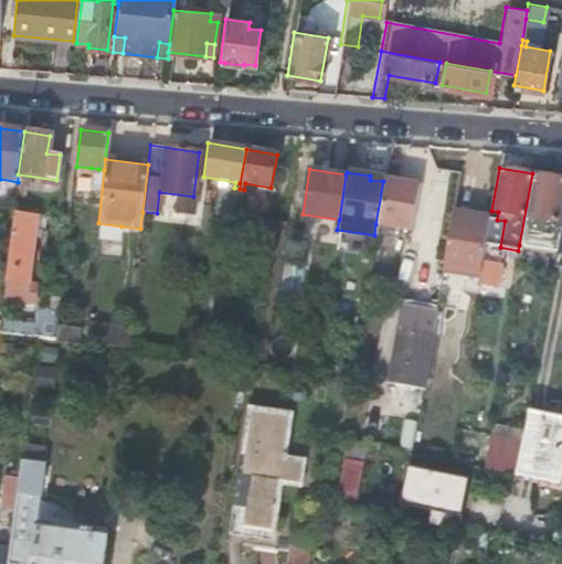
[(561,179),(532,173),(519,245),(554,252),(560,223),(557,222),(557,217),(561,187),(561,179)]
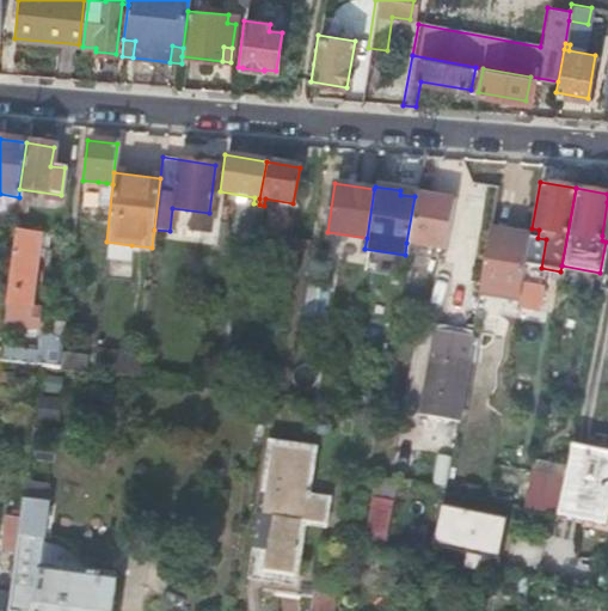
[(450,196),(416,190),(415,196),(406,243),(442,249),(450,196)]
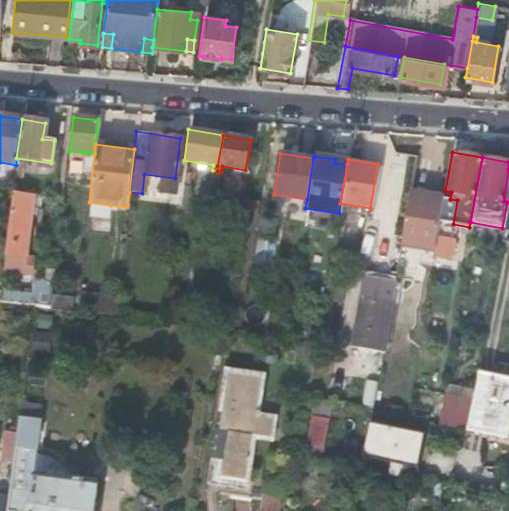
[(188,186),(185,206),(197,207),(199,188),(188,186)]
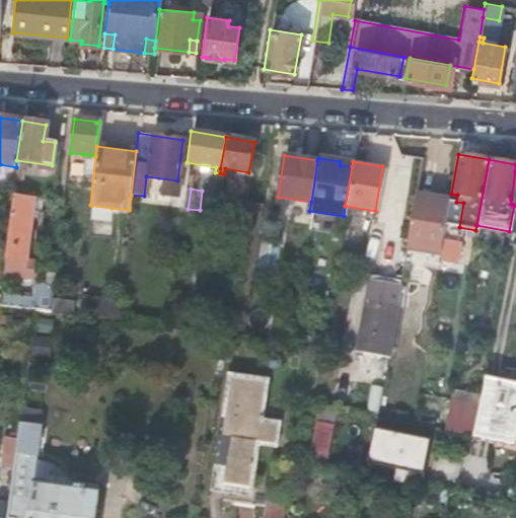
[(417,194),(409,245),(440,250),(441,240),(448,199),(417,194)]
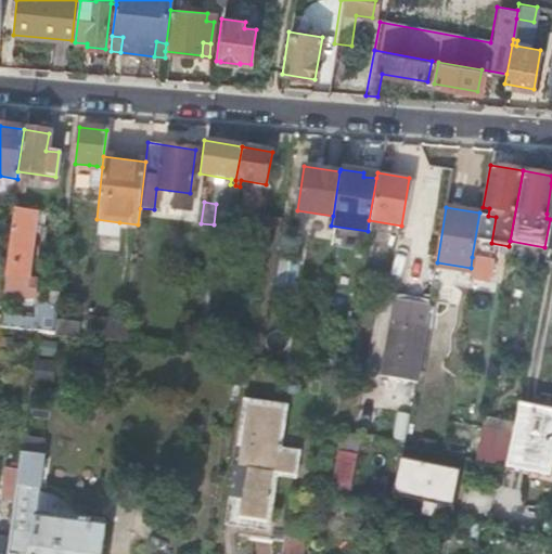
[(248,214),(246,230),(267,234),(270,218),(248,214)]
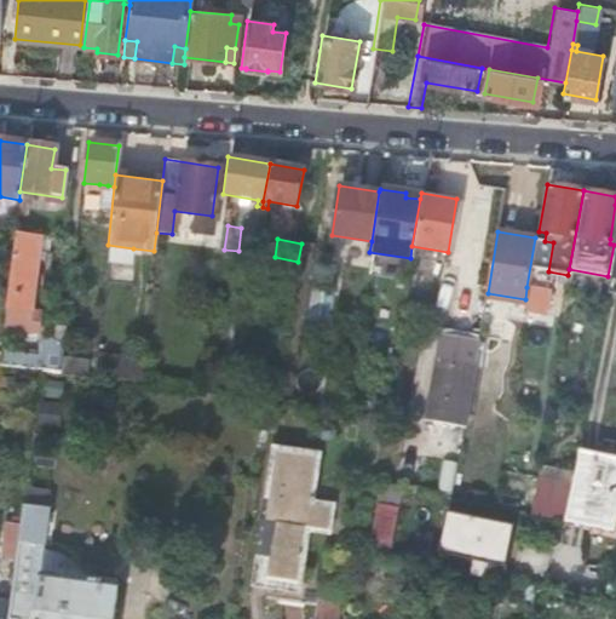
[(13,242),(4,317),(29,321),(33,290),(39,246),(13,242)]
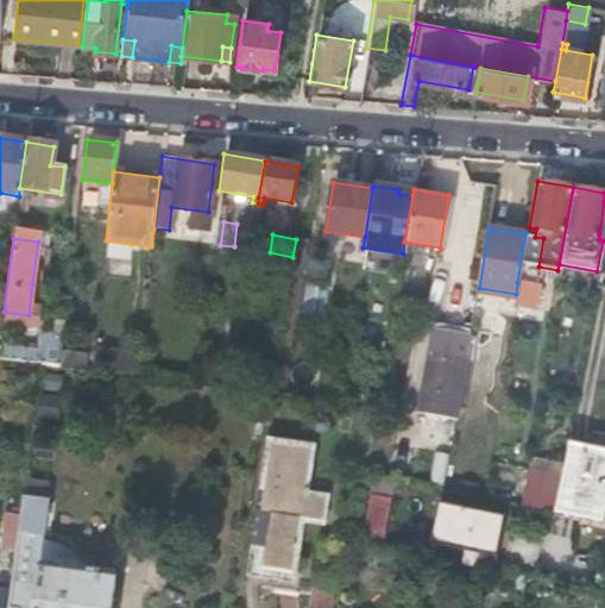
[(106,240),(105,257),(128,259),(131,244),(106,240)]
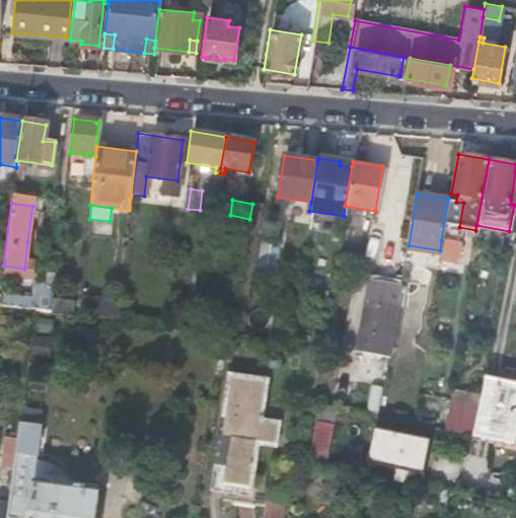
[(375,274),(402,278),(409,241),(381,237),(375,274)]
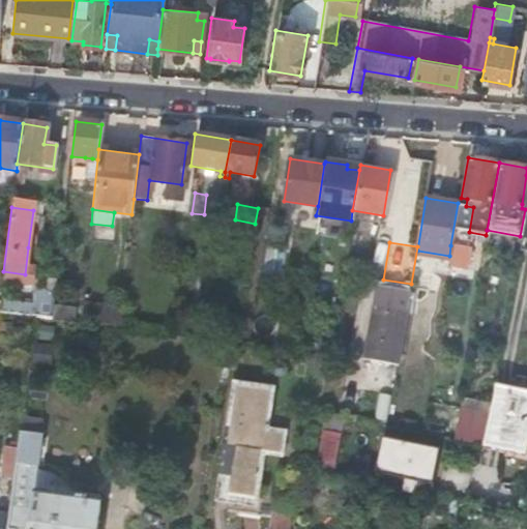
[(449,256),(447,267),(464,270),(468,248),(450,245),(449,256)]
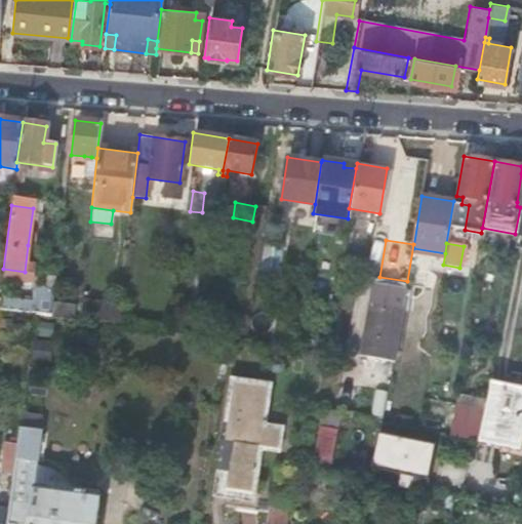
[(372,283),(359,353),(391,359),(404,289),(372,283)]
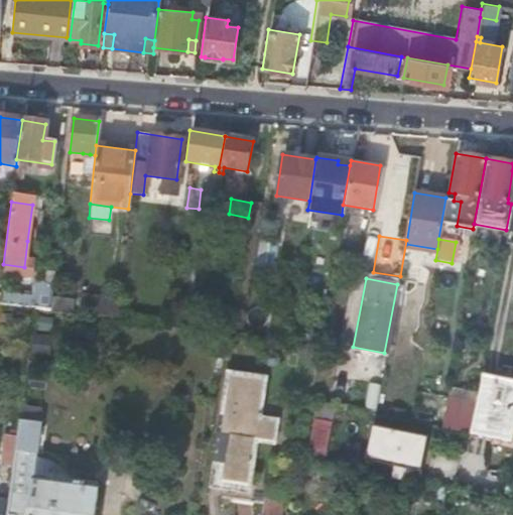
[(0,303),(32,307),(48,310),(51,285),(32,283),(30,297),(0,293),(0,303)]
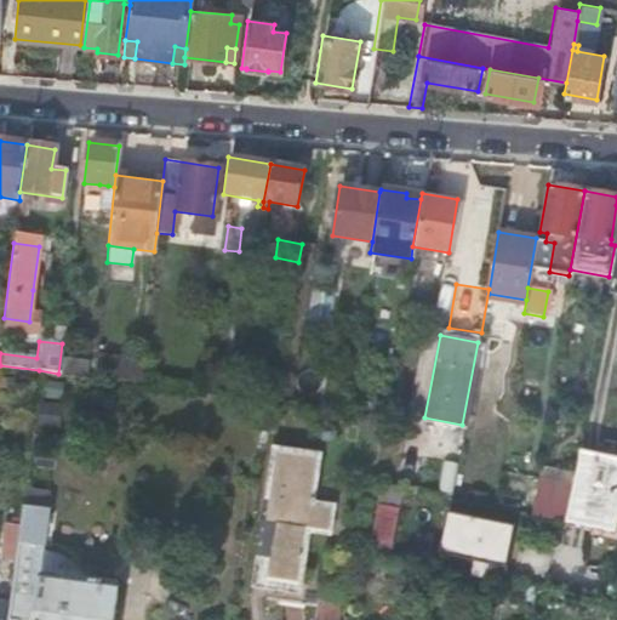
[(93,377),(140,385),(142,362),(96,356),(93,377)]
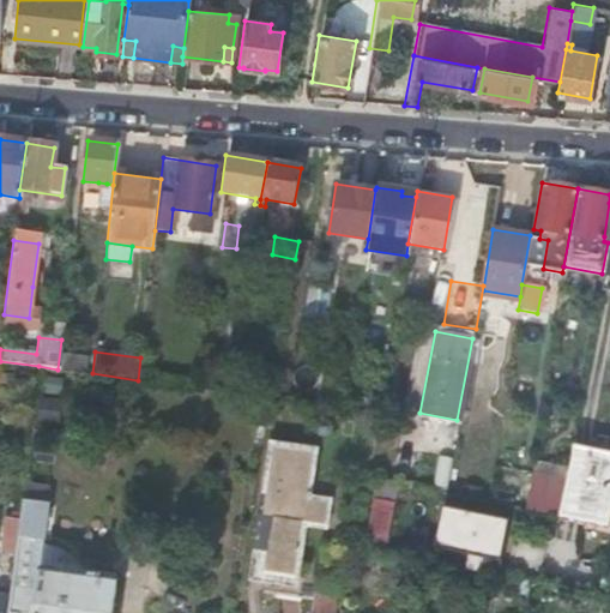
[(609,452),(573,446),(560,516),(608,526),(609,514),(609,452)]
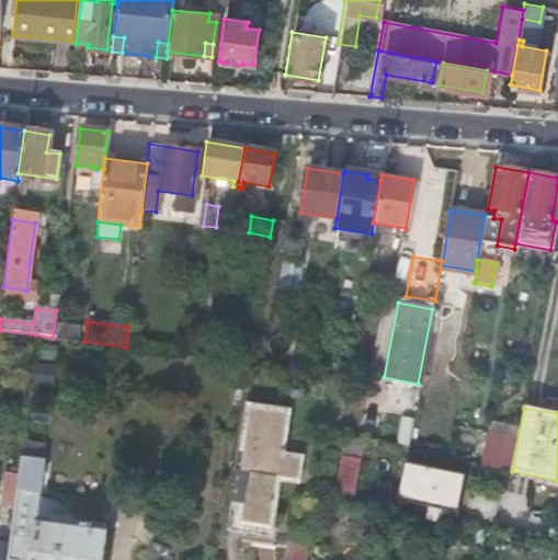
[(249,472),(238,540),(271,546),(269,526),(275,478),(296,481),(299,460),(280,456),(286,415),(249,409),(239,471),(249,472)]
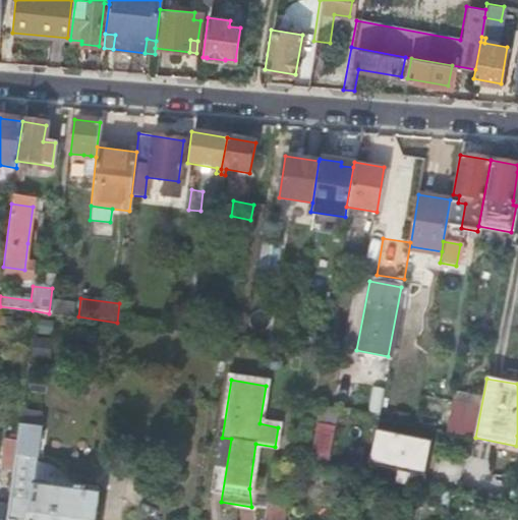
[(449,399),(444,429),(473,437),(478,411),(479,404),(449,399)]
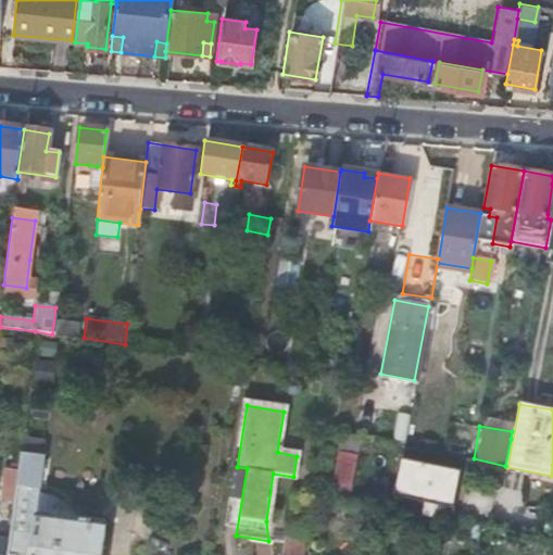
[(357,453),(360,440),(342,438),(340,450),(357,453)]
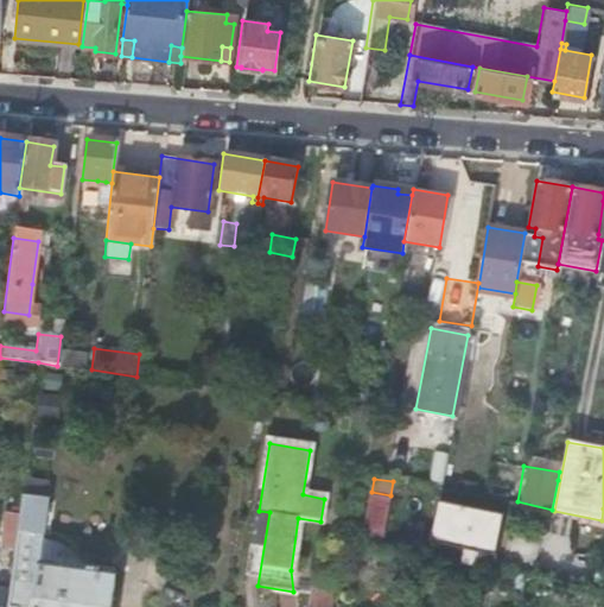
[(383,531),(390,495),(372,492),(370,492),(363,526),(383,531)]
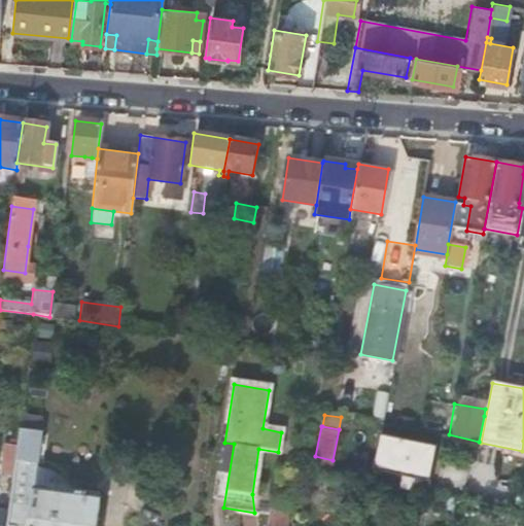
[(15,447),(13,460),(36,463),(36,458),(38,445),(38,439),(16,435),(15,447)]
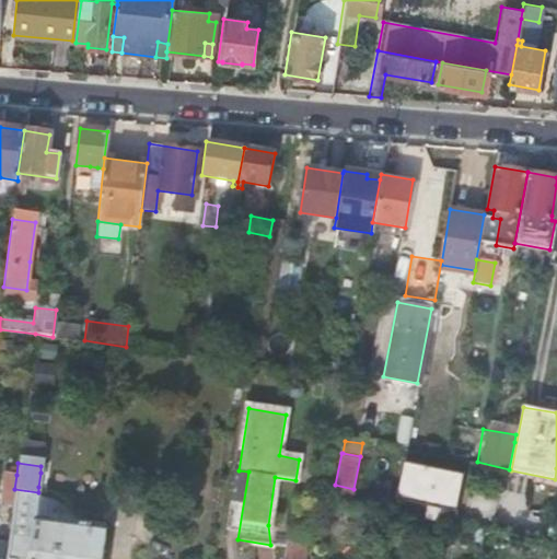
[(463,475),(404,463),(397,498),(455,509),(463,475)]
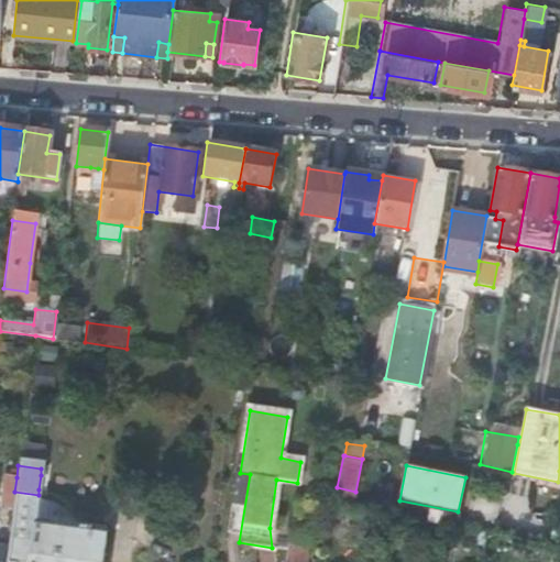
[(0,504),(13,506),(14,492),(17,477),(3,475),(0,504)]
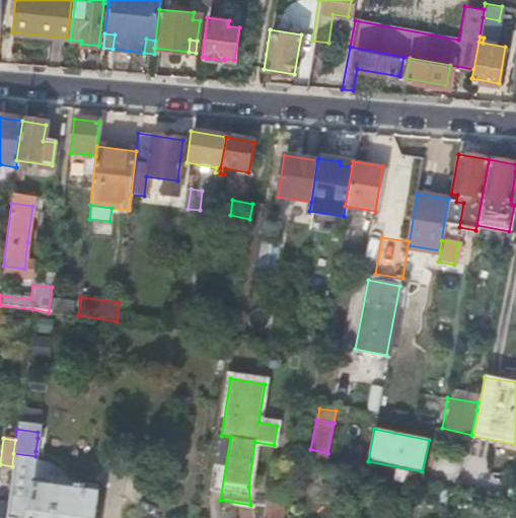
[(12,466),(4,517),(91,517),(95,489),(72,485),(35,479),(35,481),(31,481),(34,460),(35,456),(13,453),(12,466)]
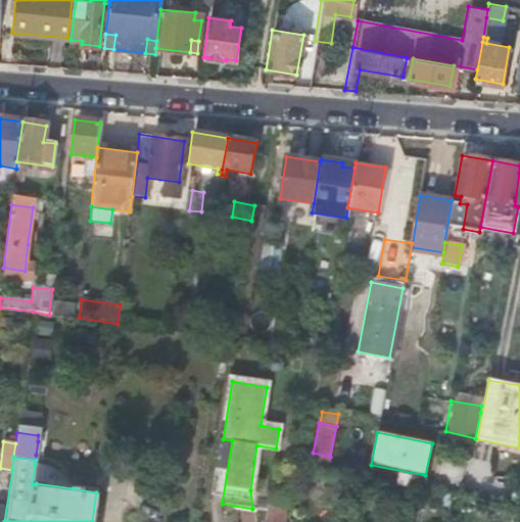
[(447,486),(455,467),(437,461),(430,479),(447,486)]
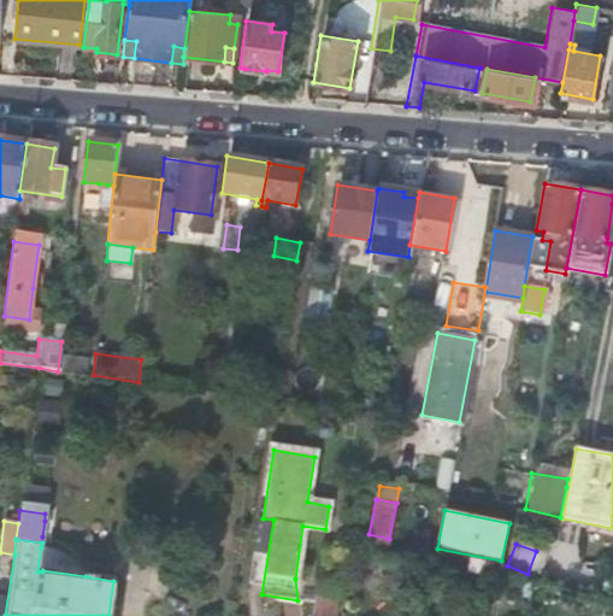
[(322,545),(310,615),(334,615),(339,590),(326,588),(332,547),(322,545)]
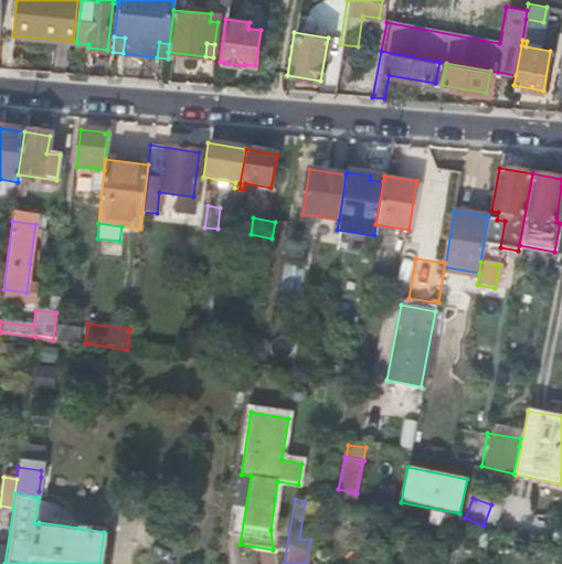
[(39,522),(78,528),(75,521),(75,520),(60,509),(52,506),(43,503),(38,501),(34,523),(39,523),(39,522)]
